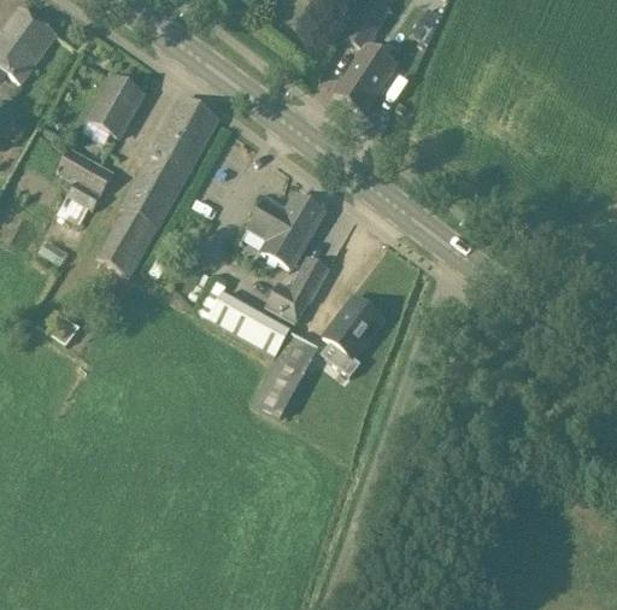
[(331,91),(363,111),(394,63),(368,45),(383,21),(382,19),(389,9),(376,0),(365,0),(360,7),(363,9),(344,37),(360,48),(331,91)]
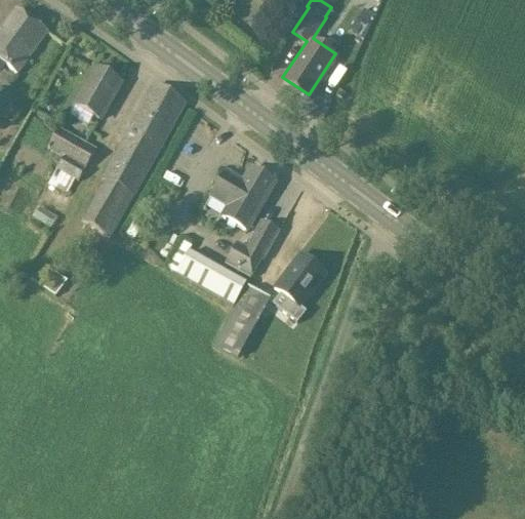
[(14,5),(0,25),(0,57),(16,70),(46,28),(14,5)]
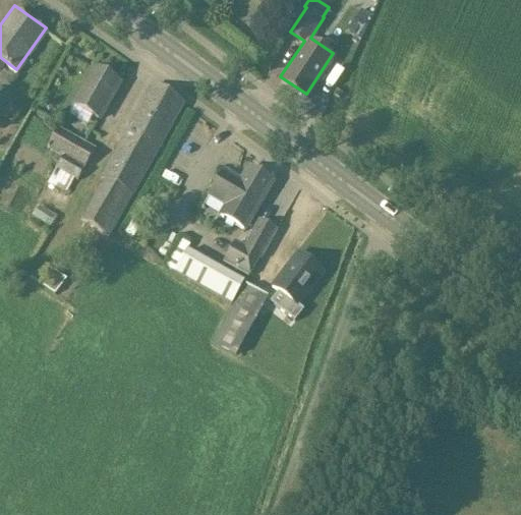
[(371,13),(360,6),(347,27),(360,37),(371,13)]
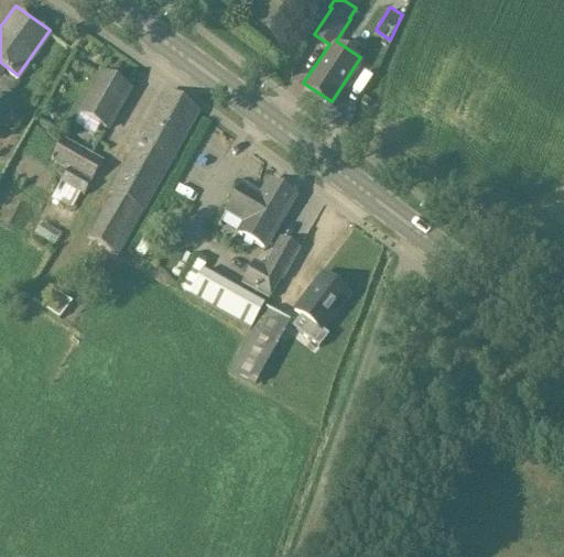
[(100,69),(78,108),(107,124),(129,86),(100,69)]
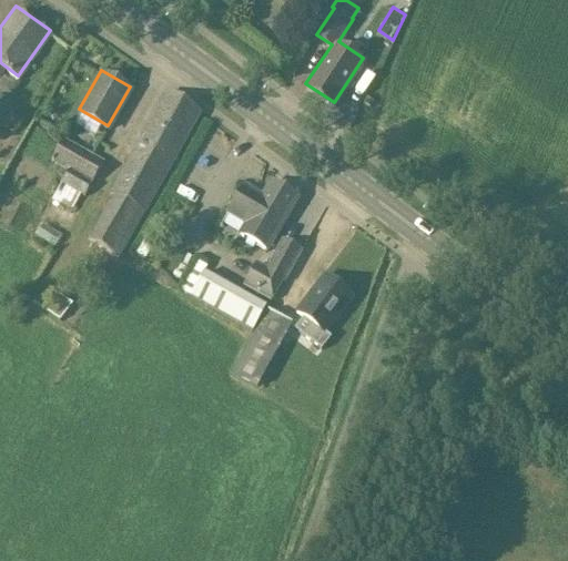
[(165,89),(110,189),(114,191),(89,237),(118,254),(200,108),(165,89)]
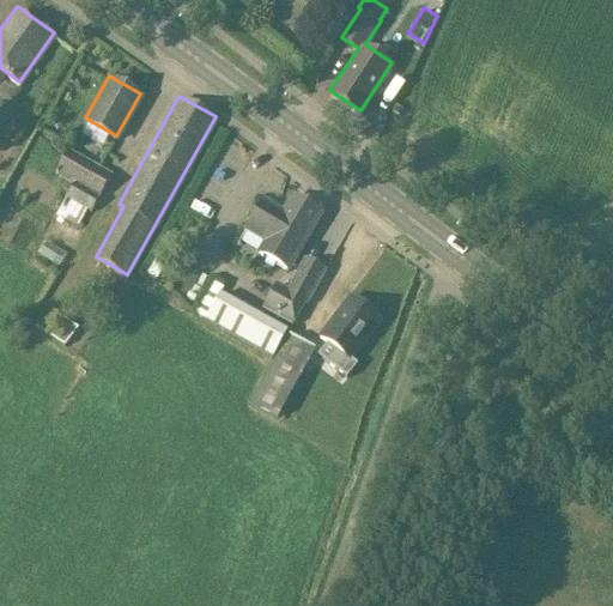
[(113,170),(70,146),(55,170),(74,181),(61,205),(83,218),(89,207),(91,208),(113,170)]
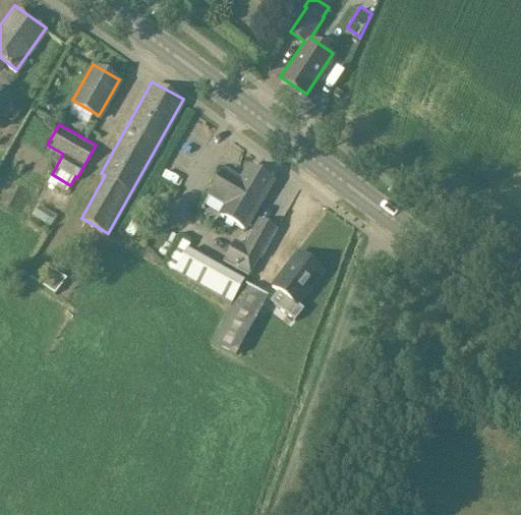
[(223,167),(208,191),(225,202),(219,212),(244,227),(273,177),(248,163),(239,176),(223,167)]
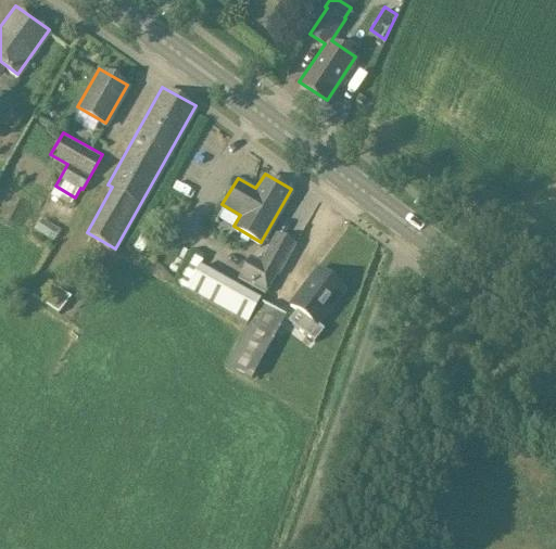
[(277,230),(261,258),(251,253),(238,277),(265,292),(266,290),(267,290),(277,272),(279,273),(298,241),(277,230)]
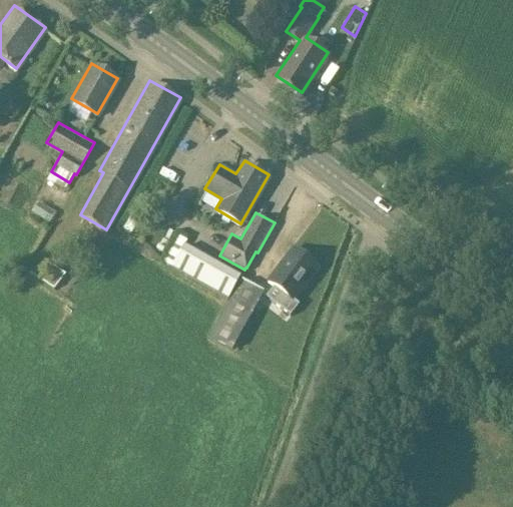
[(124,225),(131,230),(136,223),(129,218),(124,225)]
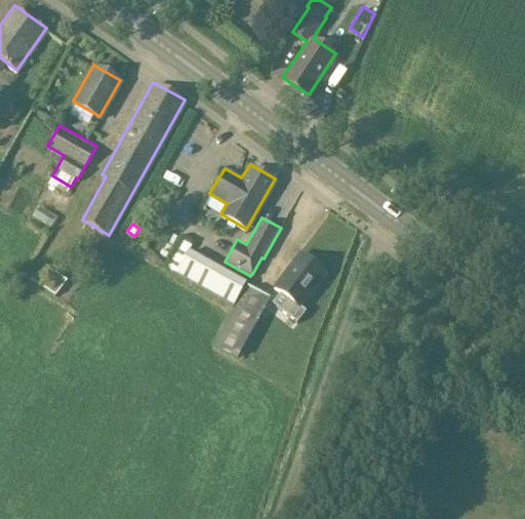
[(183,238),(167,265),(176,271),(192,243),(183,238)]
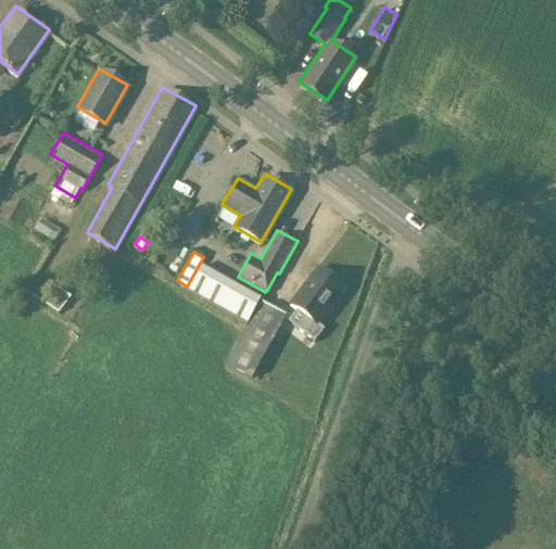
[(317,265),(289,302),(317,322),(345,286),(317,265)]
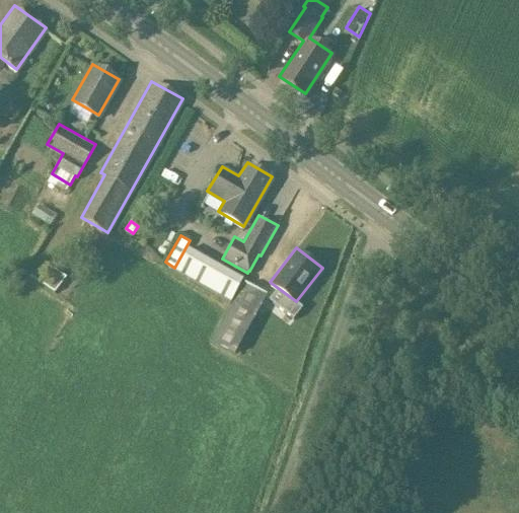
[(205,285),(219,293),(231,270),(218,263),(205,285)]
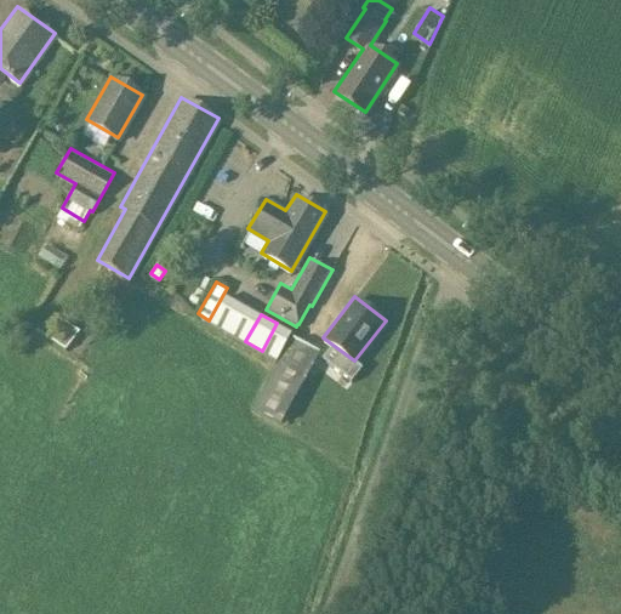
[(66,346),(79,329),(64,318),(51,335),(66,346)]
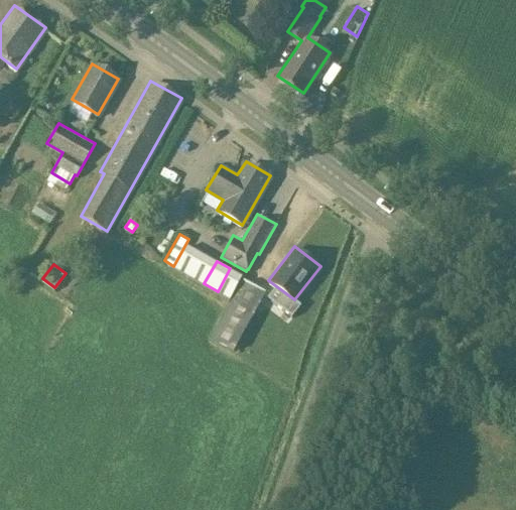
[(242,279),(211,336),(233,348),(264,290),(242,279)]
